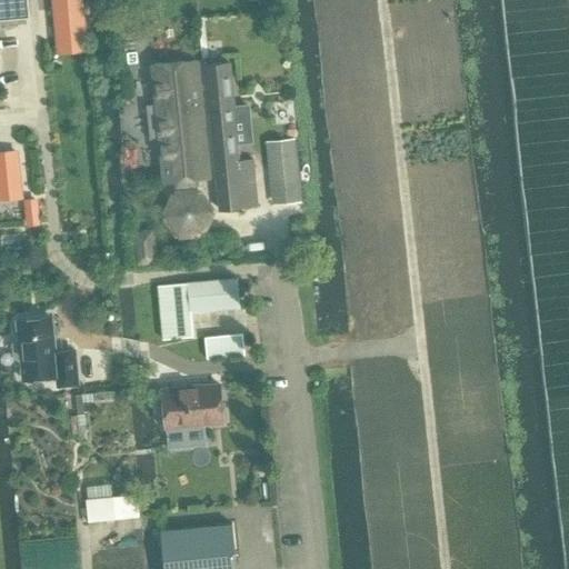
[(0,0),(0,19),(27,17),(25,0),(0,0)]
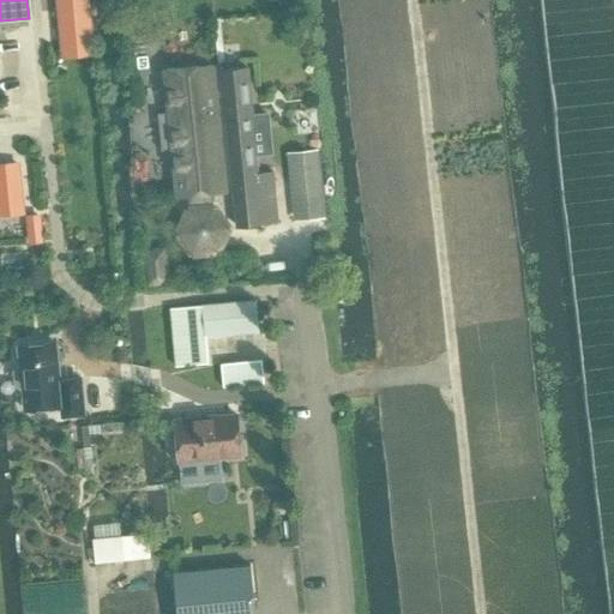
[(89,8),(58,11),(61,46),(92,43),(89,8)]
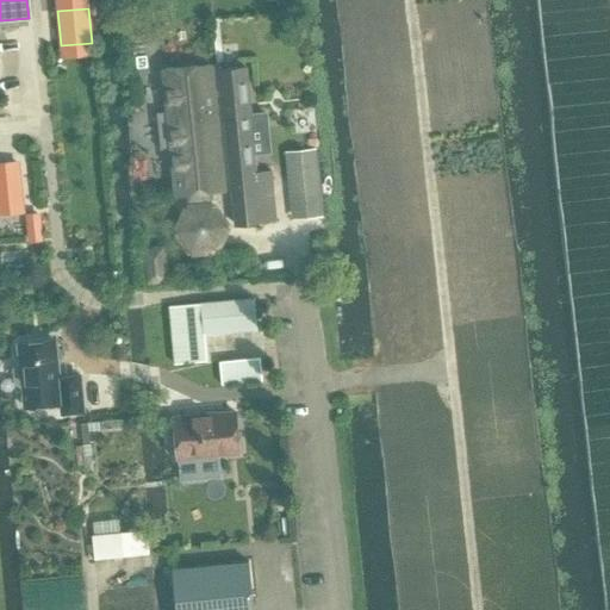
[(168,112),(157,113),(161,149),(173,148),(176,194),(176,195),(188,194),(211,193),(223,192),(223,191),(210,66),(165,69),(168,112)]
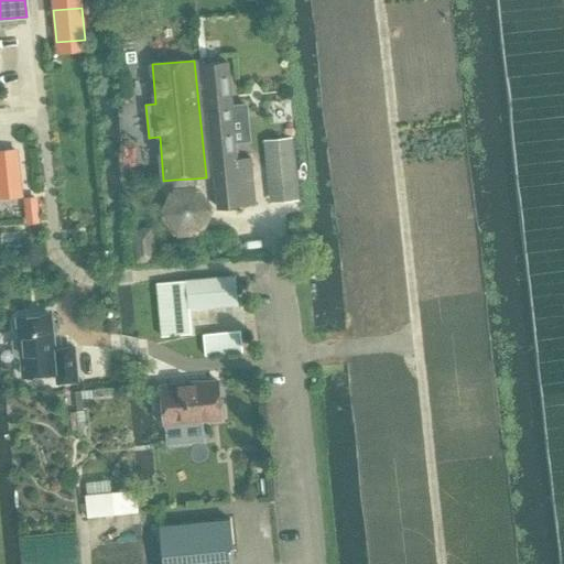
[(204,66),(218,210),(253,206),(248,160),(236,161),(230,114),(225,64),(204,66)]
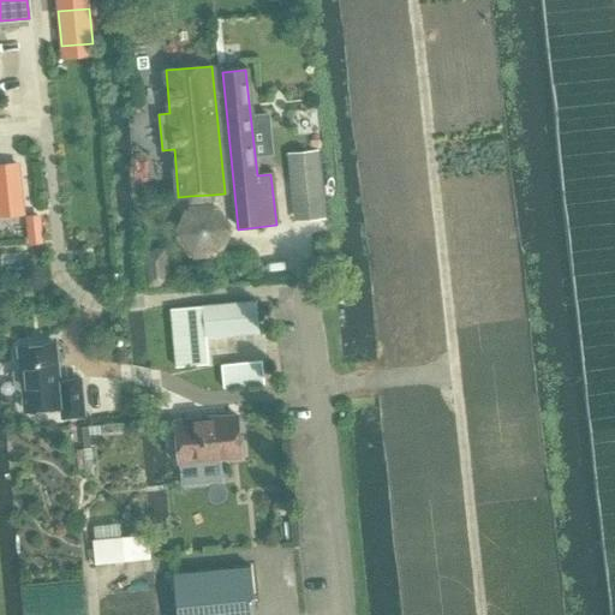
[(317,151),(287,154),(292,198),(322,196),(317,151)]
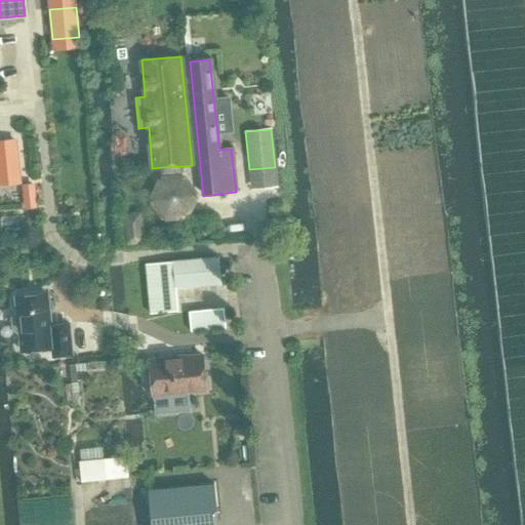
[(0,142),(0,184),(19,182),(14,140),(0,142)]
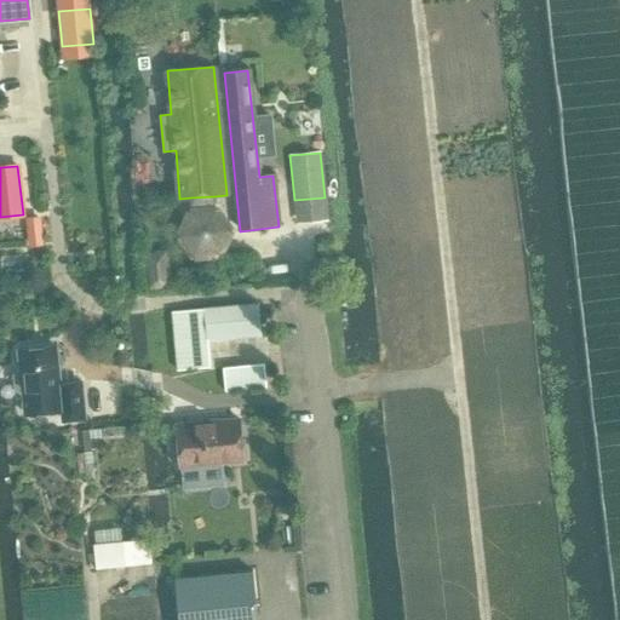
[(30,245),(41,244),(39,219),(28,220),(30,245)]
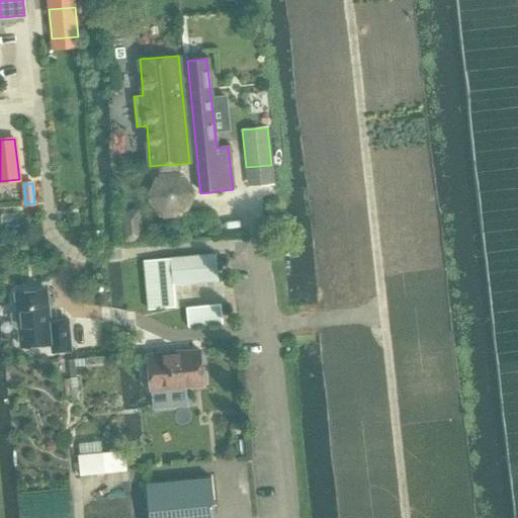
[(139,210),(122,212),(124,240),(142,239),(139,210)]
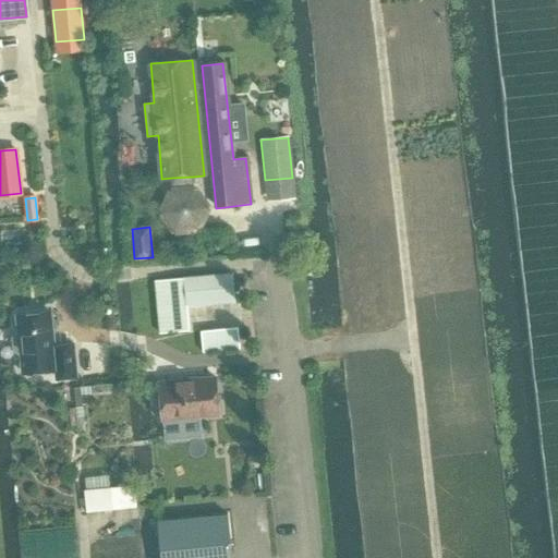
[(154,280),(158,334),(189,331),(186,307),(235,303),(233,274),(154,280)]
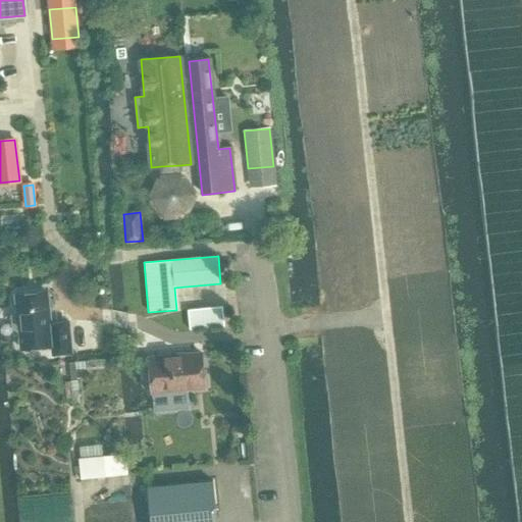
[(14,313),(11,316),(13,327),(15,330),(19,329),(21,349),(52,346),(53,354),(71,352),(68,322),(50,323),(47,292),(15,295),(17,313),(14,313)]
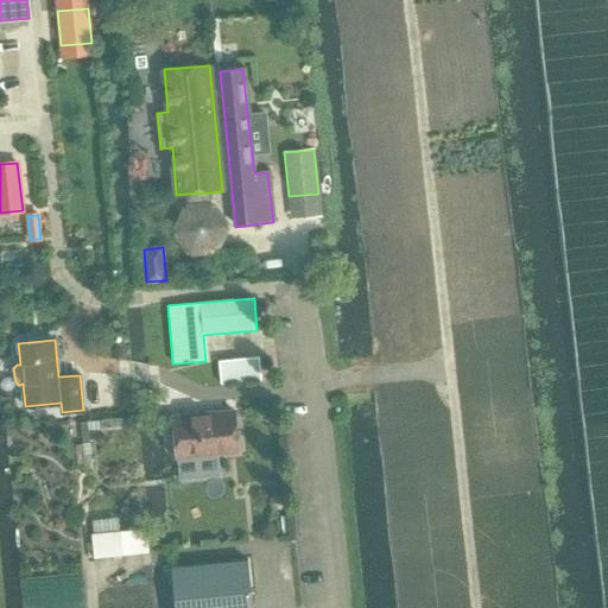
[(217,361),(220,385),(261,381),(259,358),(217,361)]
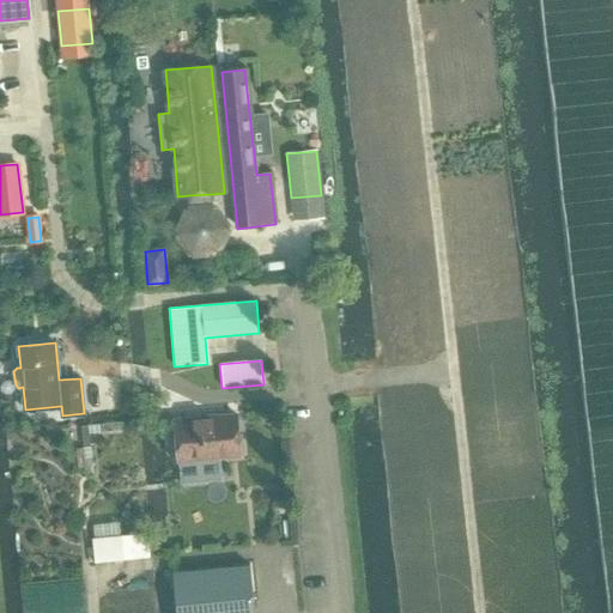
[(465,414),(471,474),(541,467),(535,407),(465,414)]
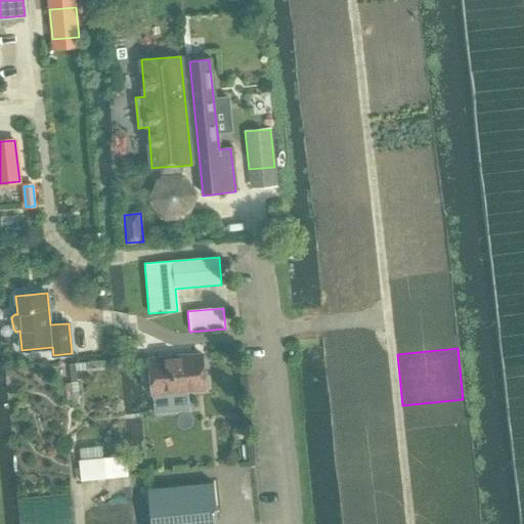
[(145,361),(148,396),(202,391),(199,356),(145,361)]
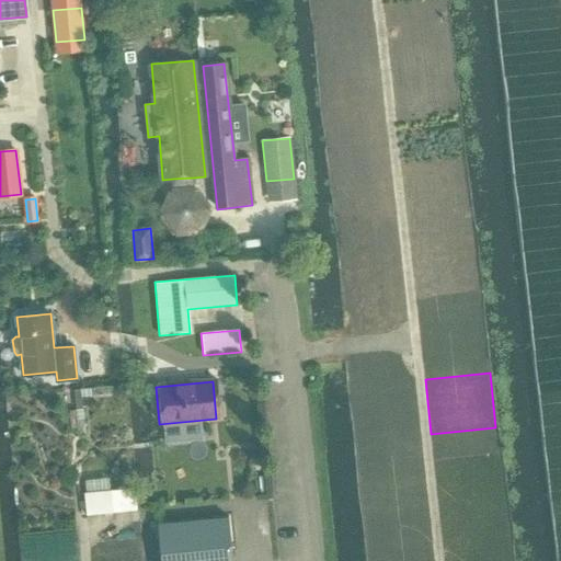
[(251,457),(249,464),(253,469),(260,468),(262,462),(259,457),(251,457)]
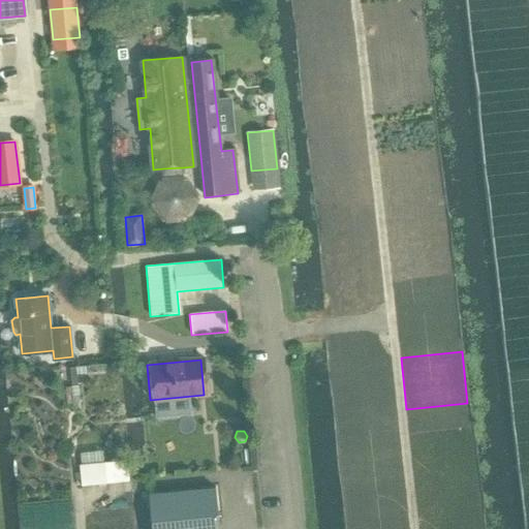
[(79,465),(81,486),(130,481),(128,461),(79,465)]
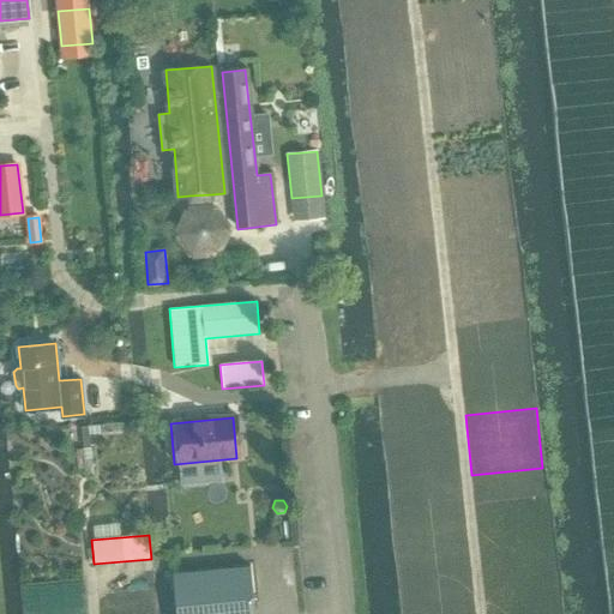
[(169,575),(173,613),(250,613),(246,567),(169,575)]
